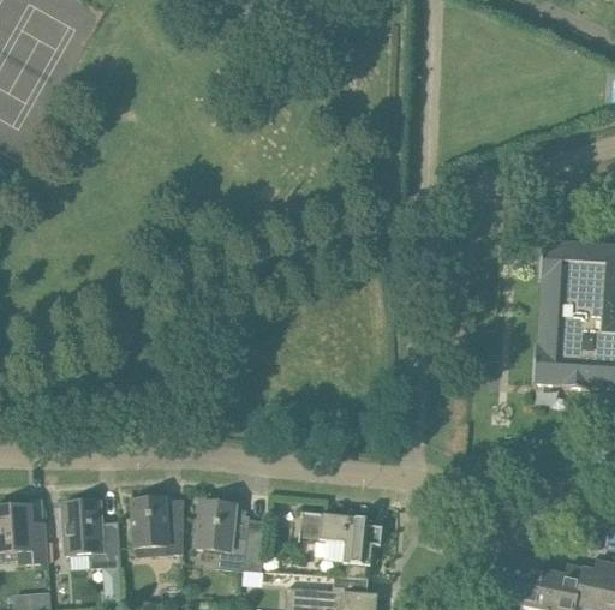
[(614,245),(542,240),(539,277),(542,279),(537,345),(535,344),(532,382),(562,383),(561,387),(589,388),(589,386),(614,387),(614,245)]
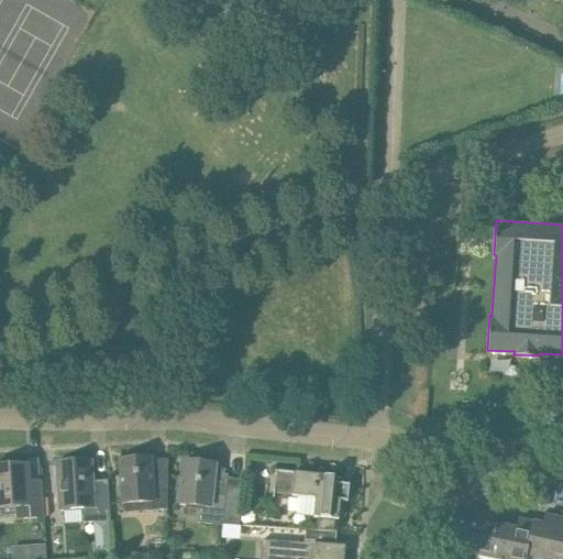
[(152,455),(119,457),(121,479),(122,501),(124,501),(153,499),(154,507),(167,506),(167,489),(167,467),(153,468),(152,455)]
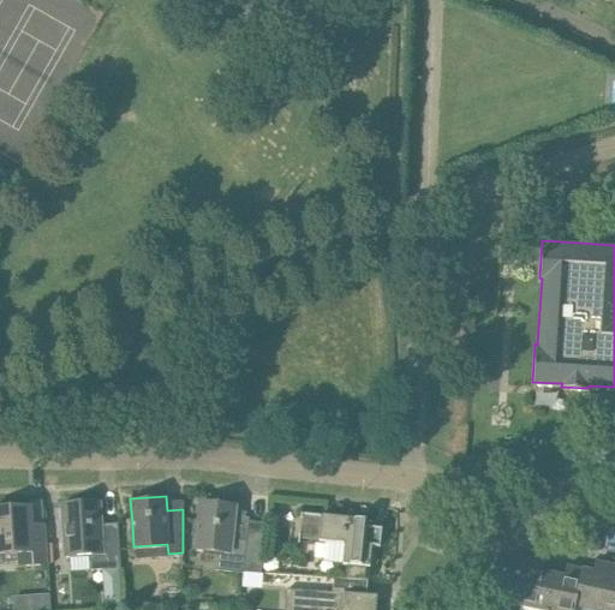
[(99,500),(51,503),(52,504),(63,503),(65,527),(66,551),(70,550),(71,568),(90,567),(120,564),(120,554),(118,530),(117,530),(118,532),(101,533),(99,500)]
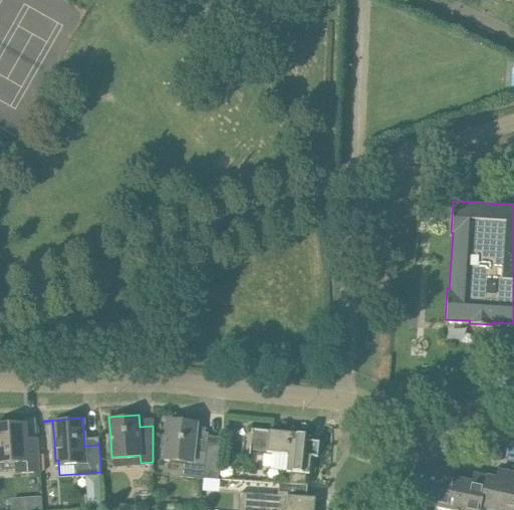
[(203,475),(208,435),(207,435),(206,436),(207,436),(206,449),(194,448),(197,421),(168,418),(164,457),(183,459),(181,474),(203,477),(203,475)]
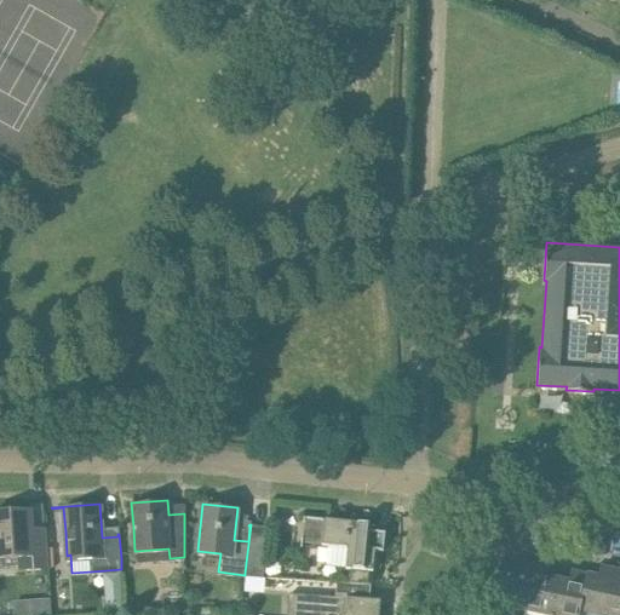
[(32,528),(30,509),(0,510),(0,555),(18,555),(18,568),(49,565),(47,550),(46,526),(45,526),(45,527),(32,528)]
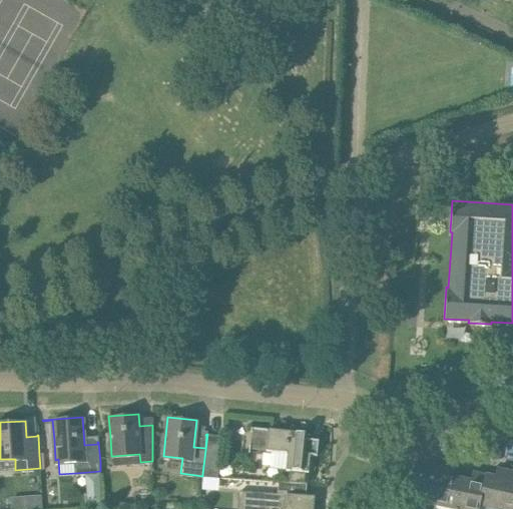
[(295,430),(250,425),(248,447),(288,451),(286,468),(289,468),(288,480),(304,481),(306,470),(309,470),(310,453),(317,454),(319,438),(306,437),(307,432),(295,430)]
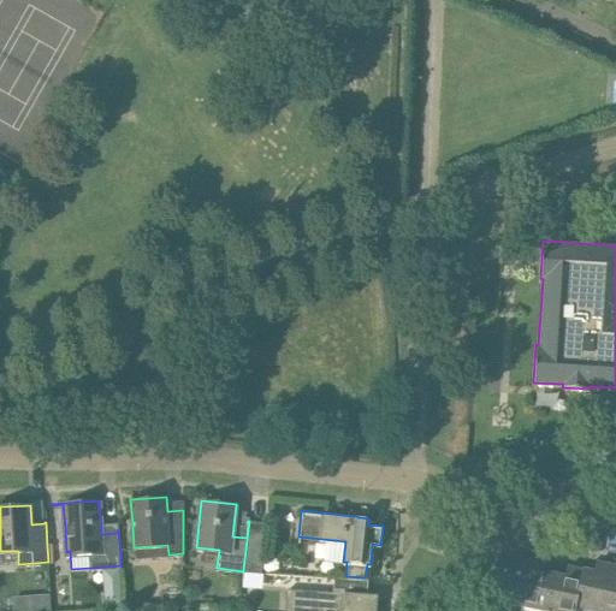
[(55,518),(46,520),(48,540),(58,540),(55,518)]
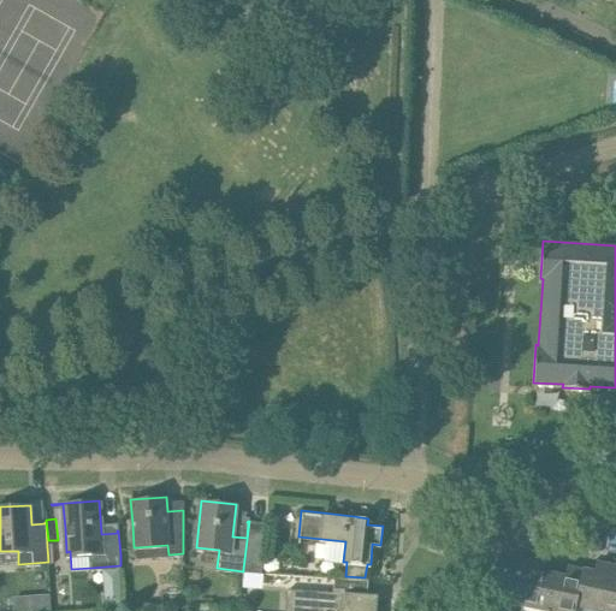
[(249,521),(243,569),(261,570),(265,544),(267,521),(249,518),(249,521)]
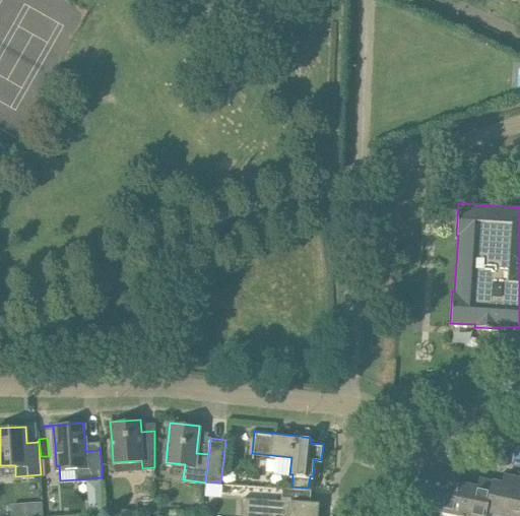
[(439,510),(447,469),(434,466),(432,475),(423,473),(415,505),(439,510)]
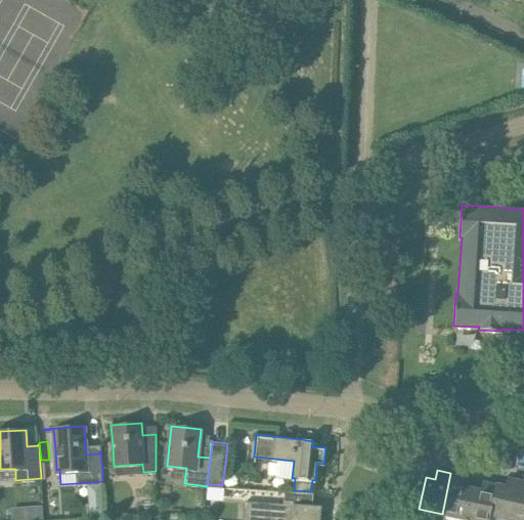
[(442,514),(465,519),(472,487),(463,485),(465,476),(450,473),(442,514)]
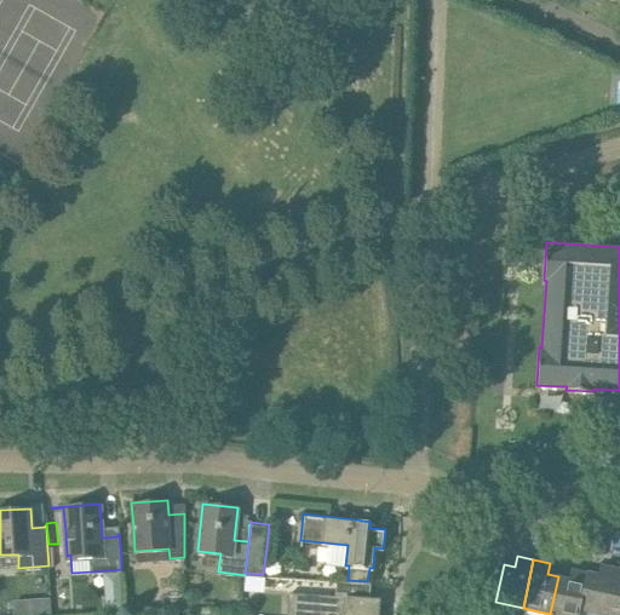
[(579,609),(580,609),(606,614),(616,567),(600,563),(598,573),(587,572),(579,609)]
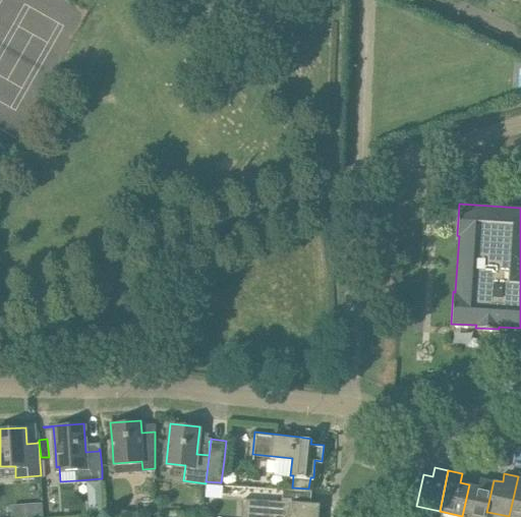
[(520,516),(520,476),(518,476),(509,516),(511,516),(520,516)]
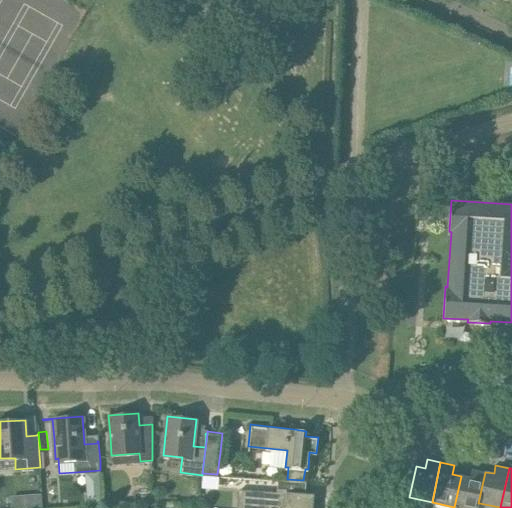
[(461,476),(454,507),(460,507),(477,507),(479,503),(478,503),(485,472),(471,469),(469,477),(461,476)]
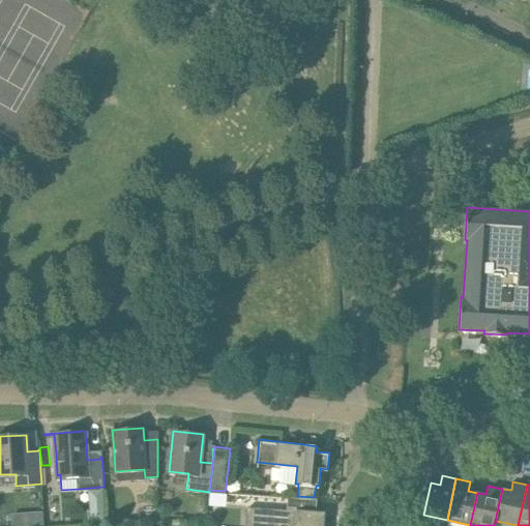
[(97,503),(90,512),(90,520),(106,519),(105,503),(97,503)]
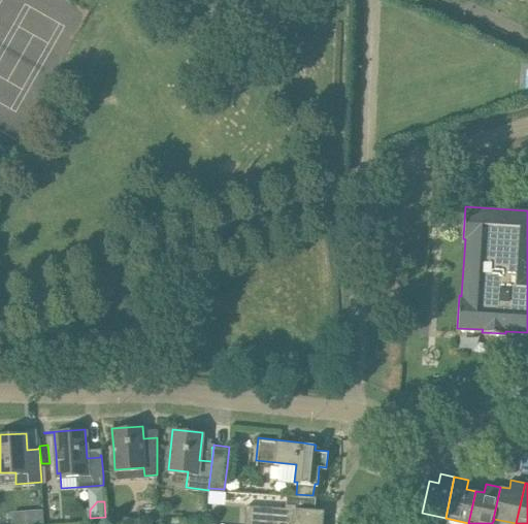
[(322,523),(324,509),(245,503),(243,523),(322,523)]
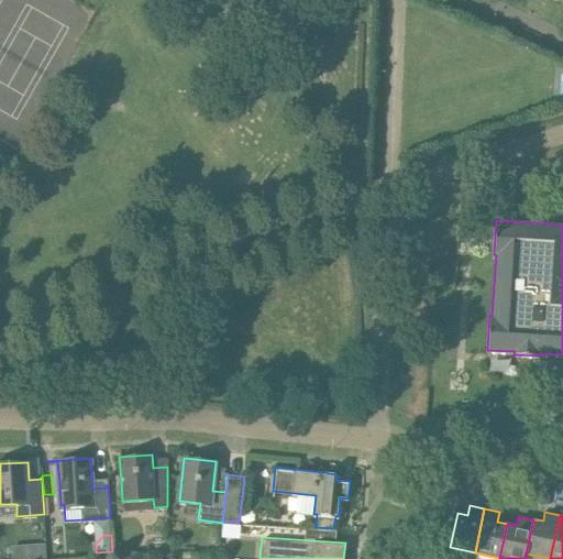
[(164,544),(150,545),(150,552),(165,551),(164,544)]
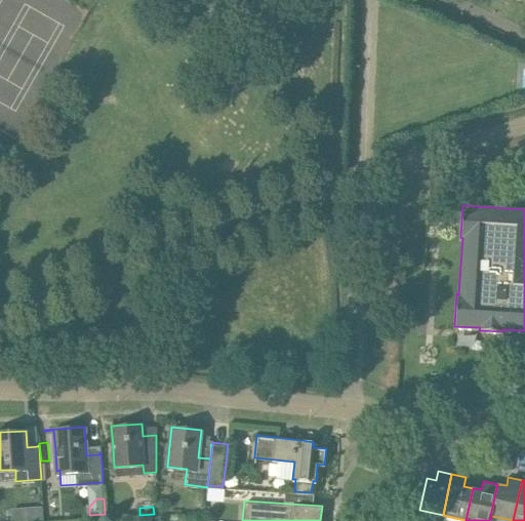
[(43,520),(43,508),(32,509),(32,520),(43,520)]
